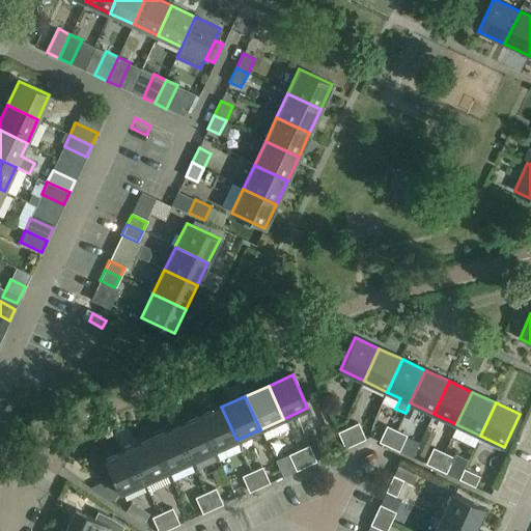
[(221,407),(198,417),(213,450),(236,440),(221,407)]
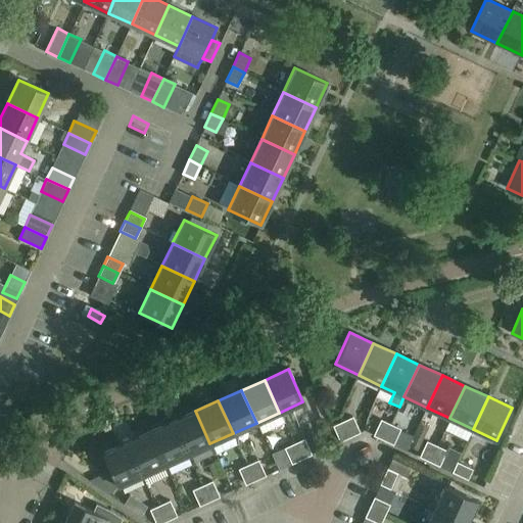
[(195,411),(172,421),(187,455),(209,443),(195,411)]
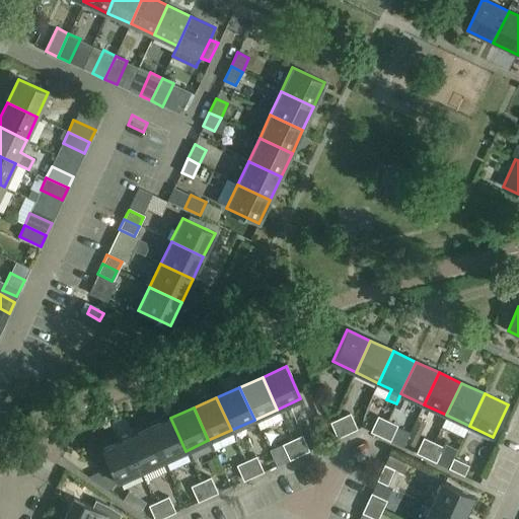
[(350,414),(341,418),(348,434),(357,429),(350,414)]
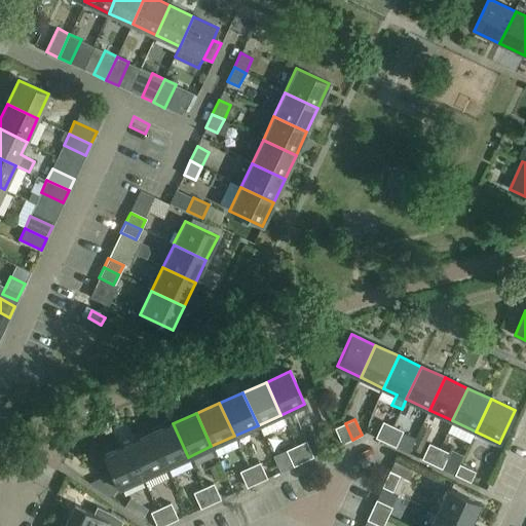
[(386,443),(393,426),(384,422),(376,439),(386,443)]
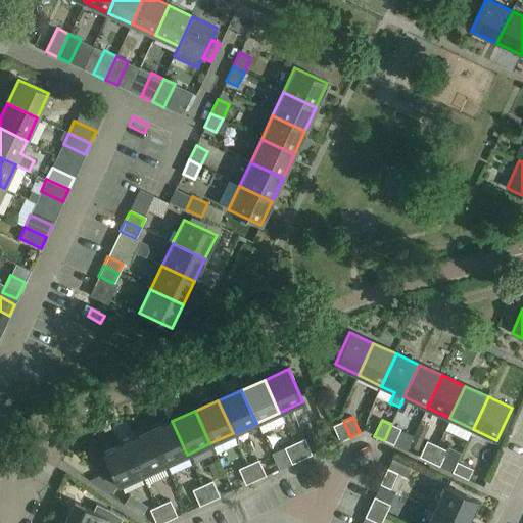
[(172,421),(149,432),(163,465),(187,455),(172,421)]
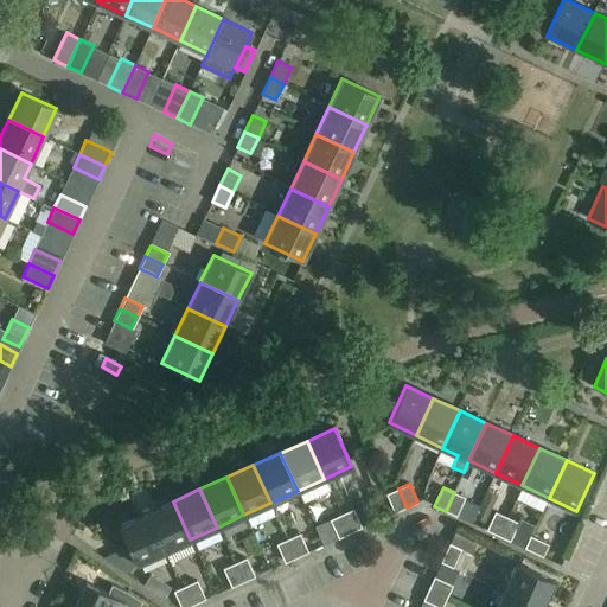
[(407,508),(398,489),(387,494),(395,512),(407,508)]
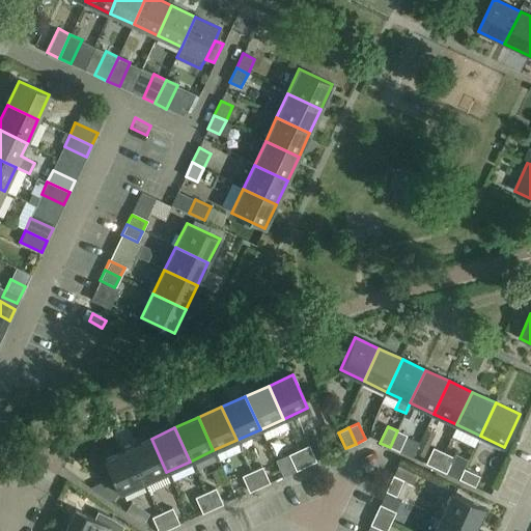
[(397,430),(390,447),(399,451),(407,436),(397,430)]
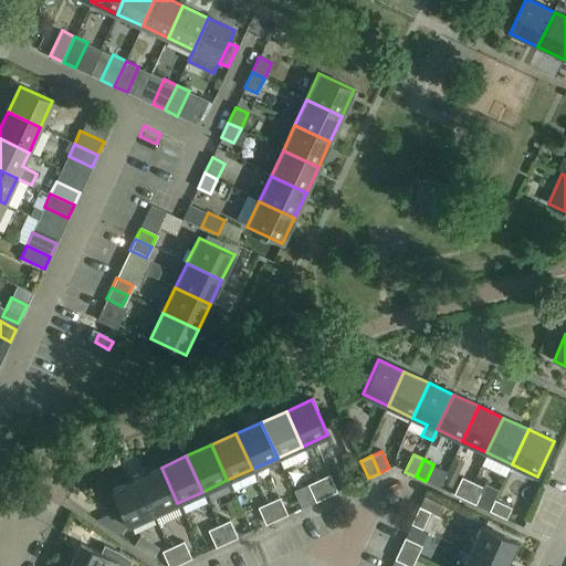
[(450,467),(442,483),(450,488),(458,471),(450,467)]
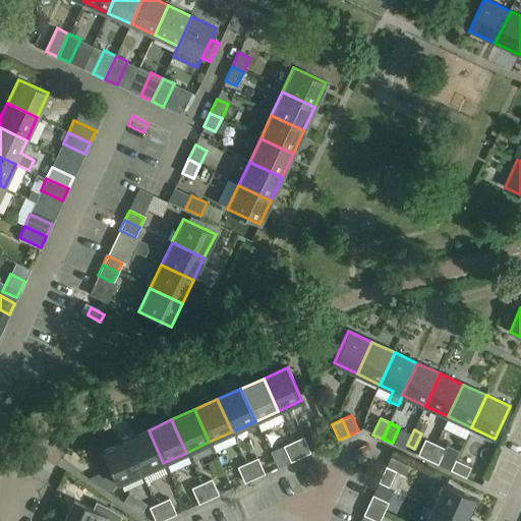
[(149,430),(125,441),(140,473),(163,463),(149,430)]
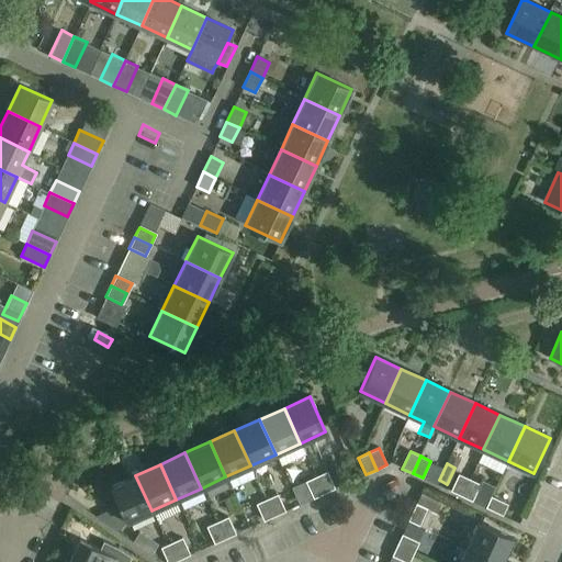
[(315,476),(323,494),(334,490),(325,472),(315,476)]
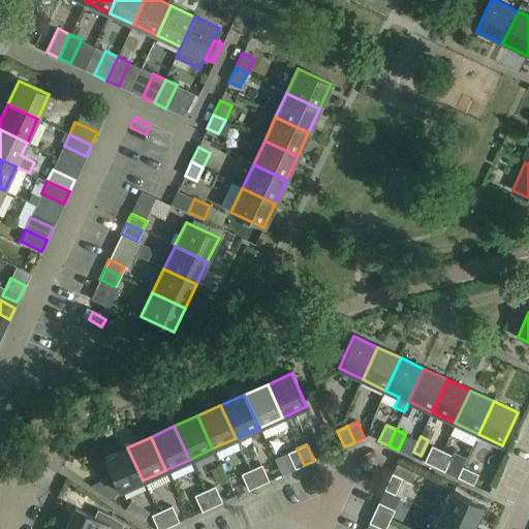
[(434,467),(442,450),(432,446),(425,462),(434,467)]
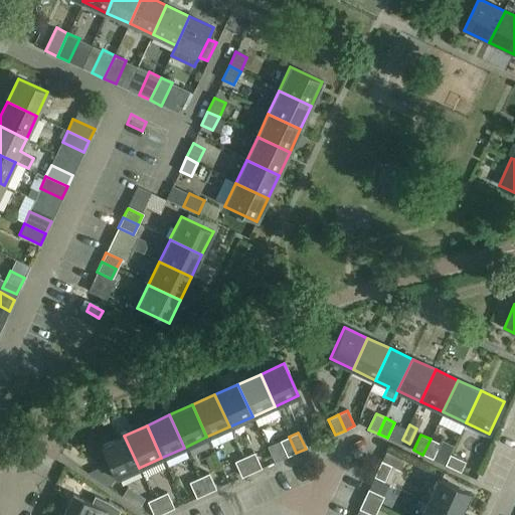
[(139,468),(124,436),(101,446),(115,478),(139,468)]
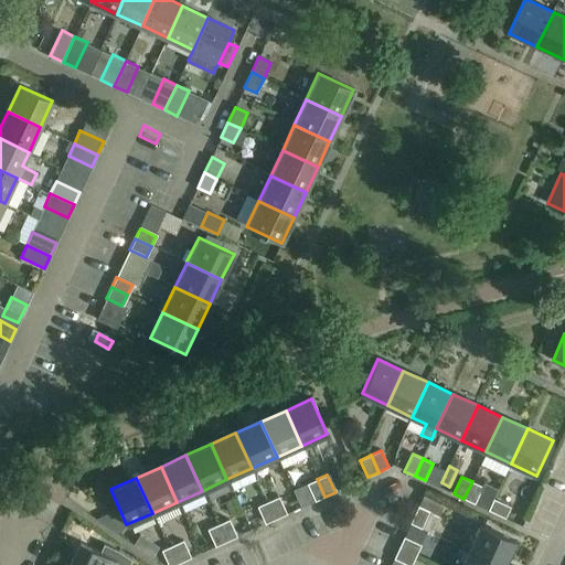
[(324,497),(317,479),(307,483),(315,501),(324,497)]
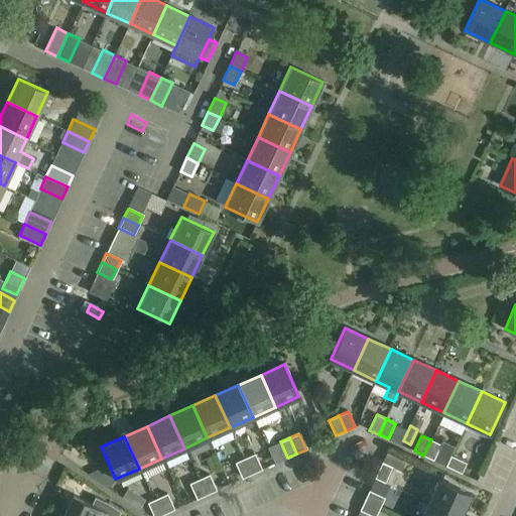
[(431,439),(423,456),(433,460),(441,444),(431,439)]
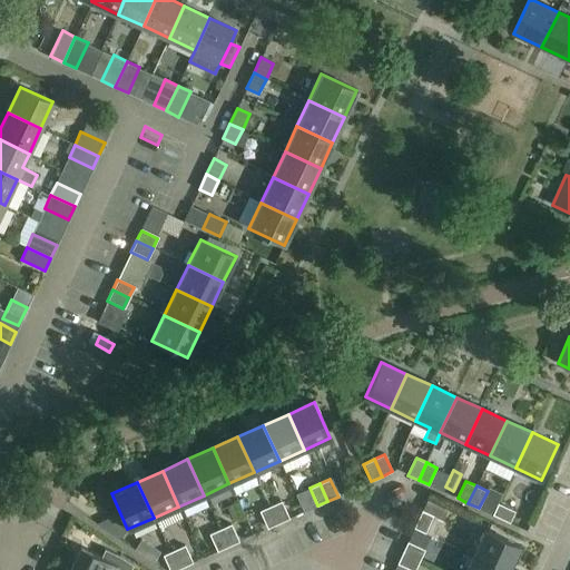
[(519,505),(510,501),(501,498),(493,514),(510,522),(519,505)]
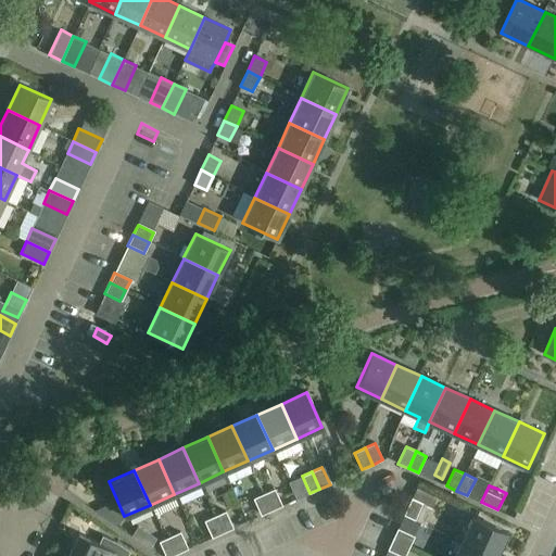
[(263,494),(270,512),(281,506),(273,489),(263,494)]
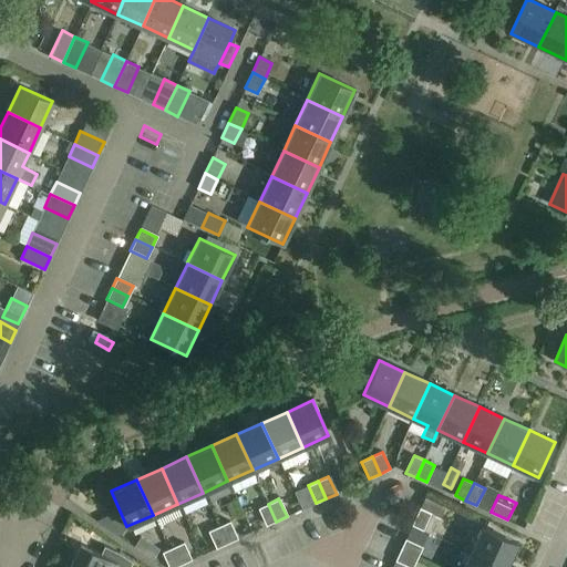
[(276,522),(268,504),(257,508),(265,526),(276,522)]
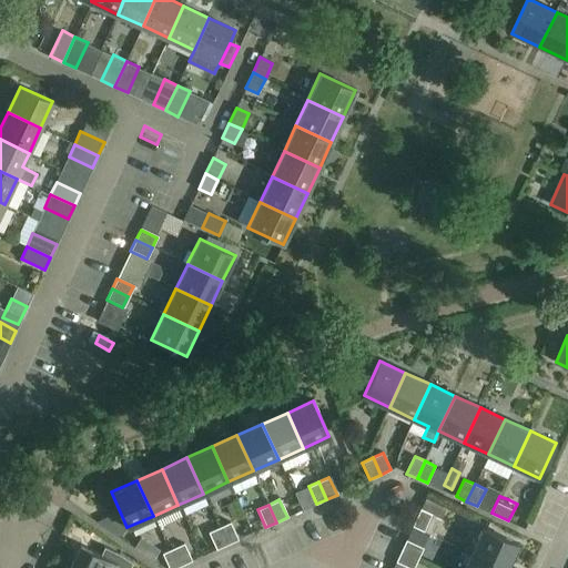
[(421,508),(413,526),(424,530),(432,514),(421,508)]
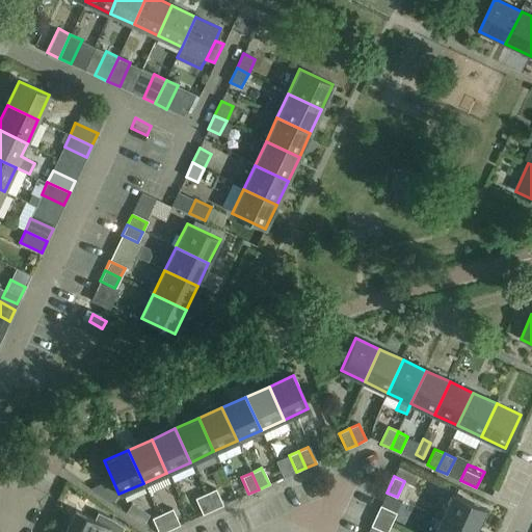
[(204,494),(212,510),(221,506),(214,489),(204,494)]
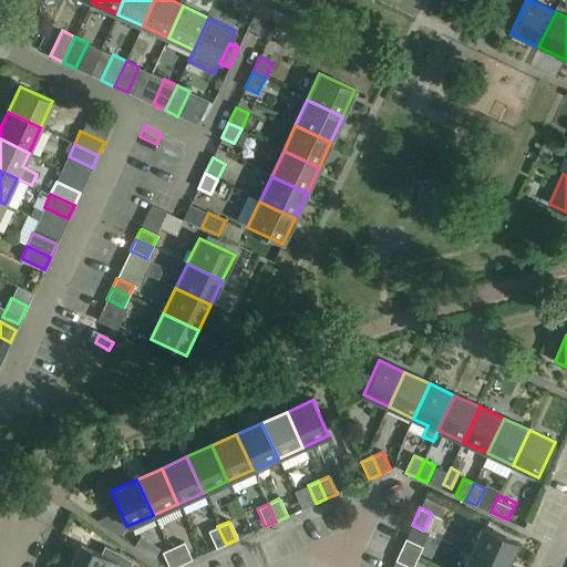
[(226,544),(217,526),(207,532),(215,549),(226,544)]
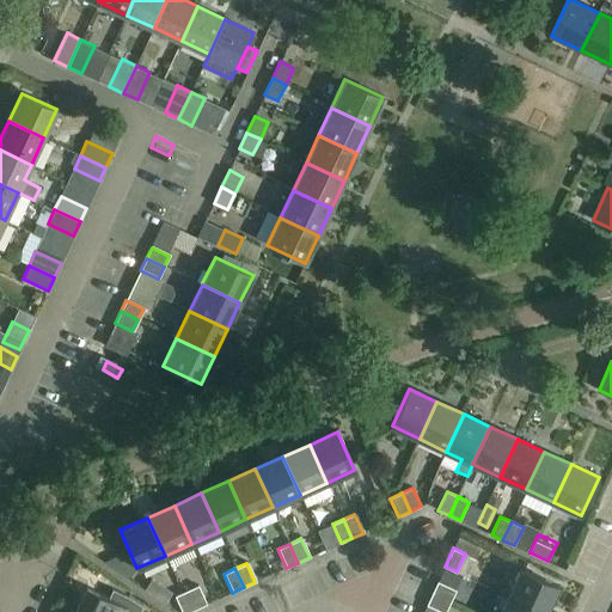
[(501,592),(507,594),(507,595),(542,611),(545,611),(558,586),(520,568),(510,588),(503,585),(501,592)]
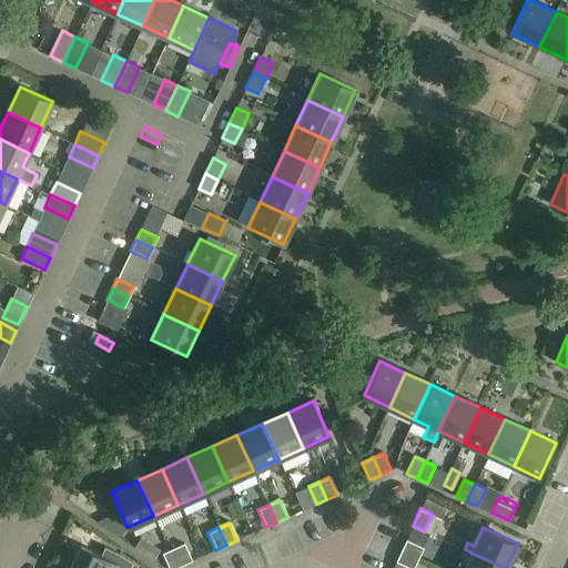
[(402,551),(418,558),(423,548),(406,540),(402,551)]
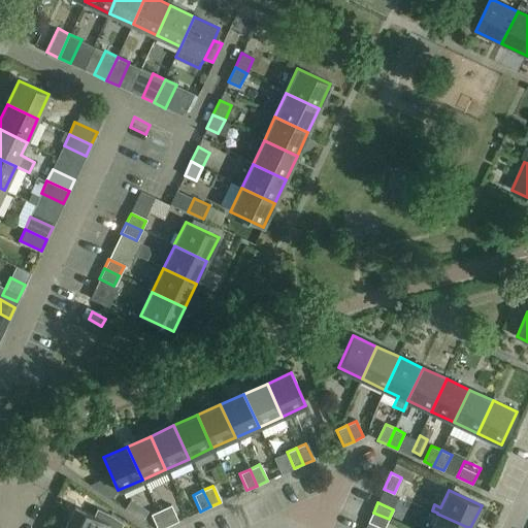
[(160,509),(167,526),(177,522),(170,505),(160,509)]
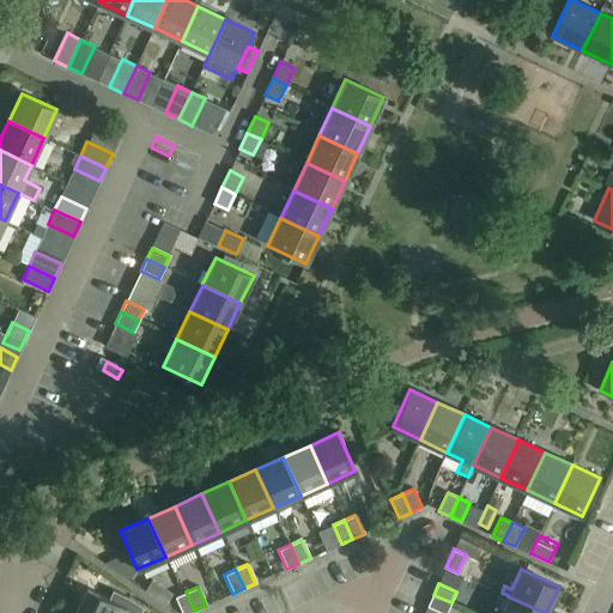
[(74,612),(120,612),(123,606),(85,588),(74,612)]
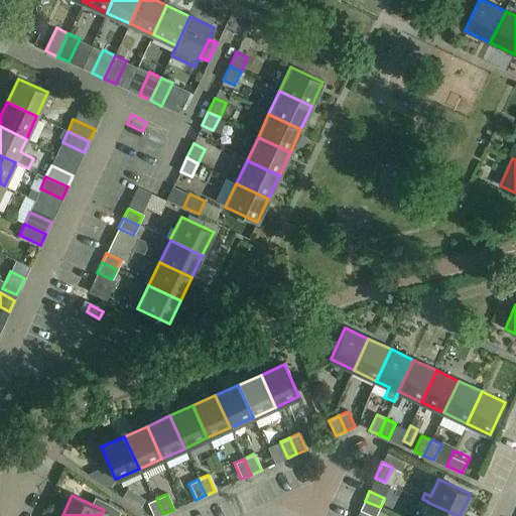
[(158,515),(163,514),(156,498),(146,503),(152,515),(158,515)]
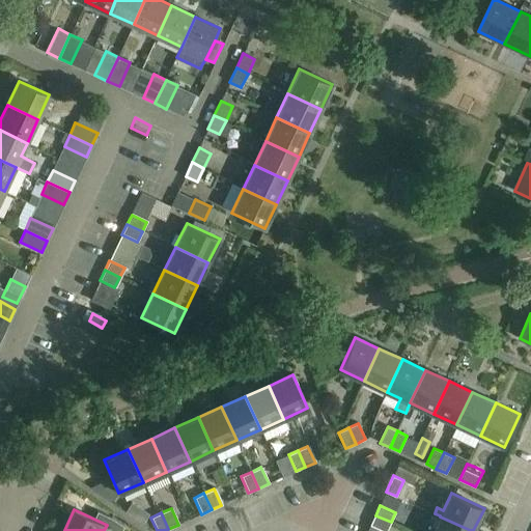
[(386,530),(391,522),(375,515),(370,525),(383,530),(386,530)]
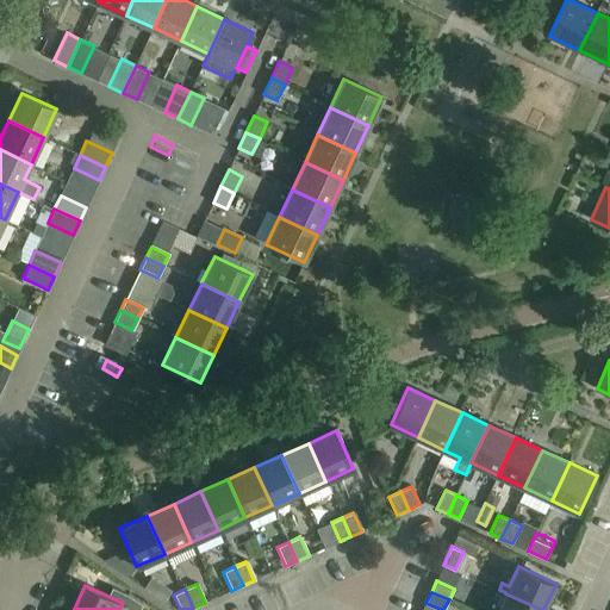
[(540,609),(505,593),(497,609),(540,609)]
